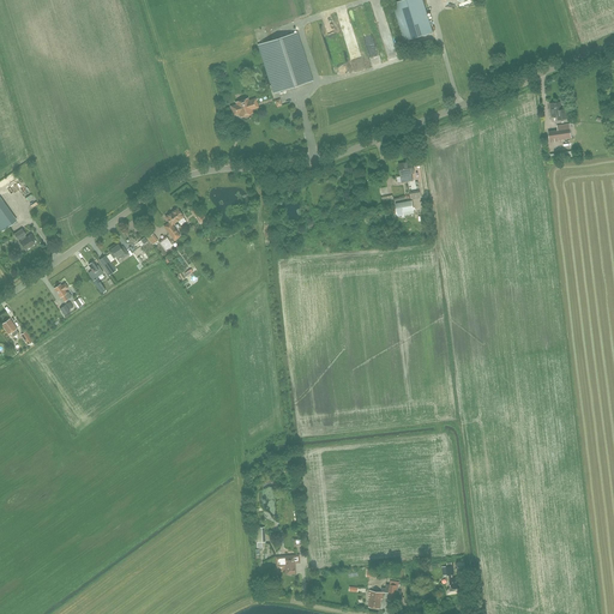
[(404,41),(433,32),(422,0),(402,0),(392,4),(404,41)]
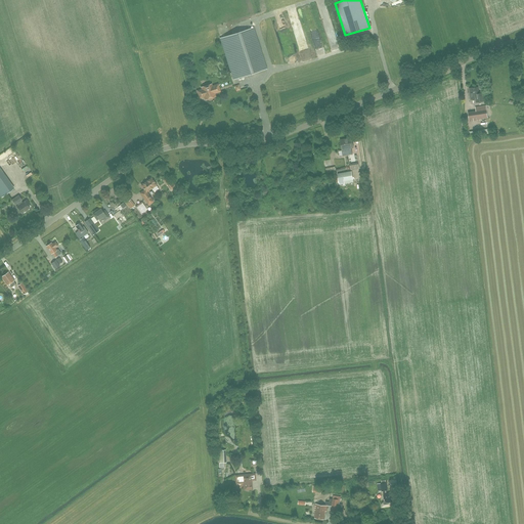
[(266,69),(254,28),(221,38),(233,79),(266,69)]
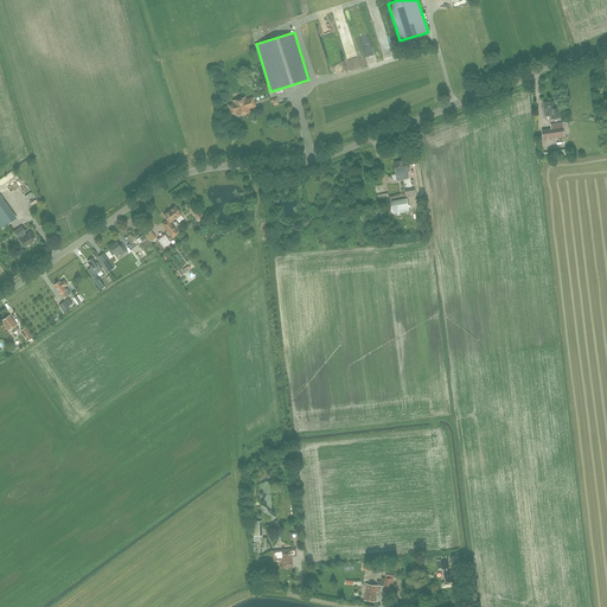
[(249,112),(248,104),(250,103),(248,98),(246,100),(246,97),(234,101),(234,103),(228,104),(231,114),(237,112),(237,115),(242,114),(242,113),(244,112),(246,113),(249,112)]
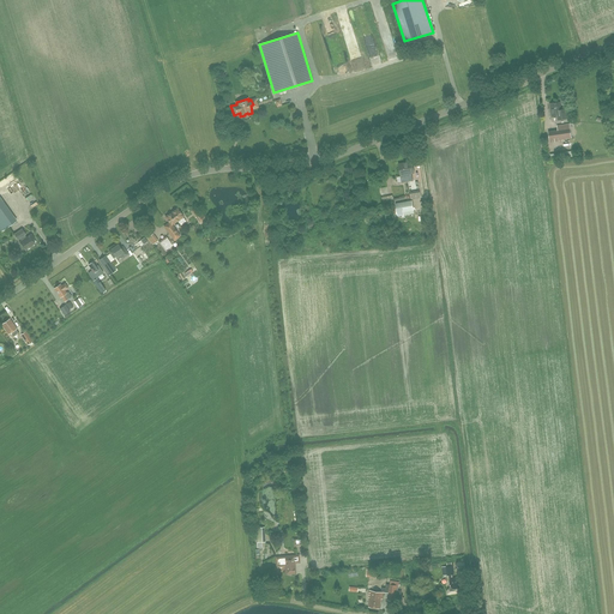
[(561,110),(560,102),(551,103),(552,116),(558,116),(558,120),(566,119),(565,109),(561,110)]
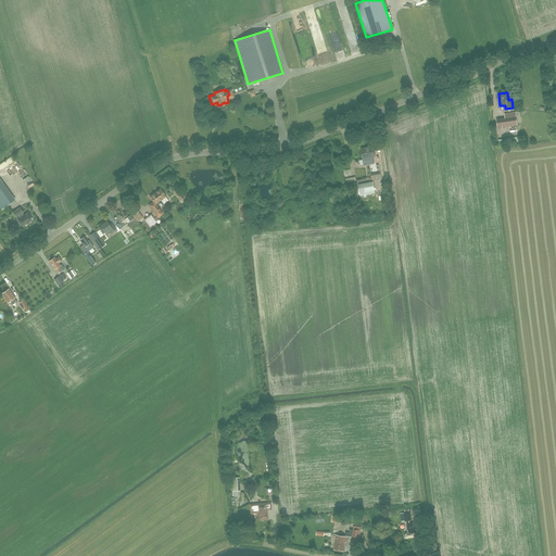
[(506,127),(518,125),(516,112),(504,114),(505,118),(496,119),(497,128),(503,127),(503,128),(506,128),(506,127)]
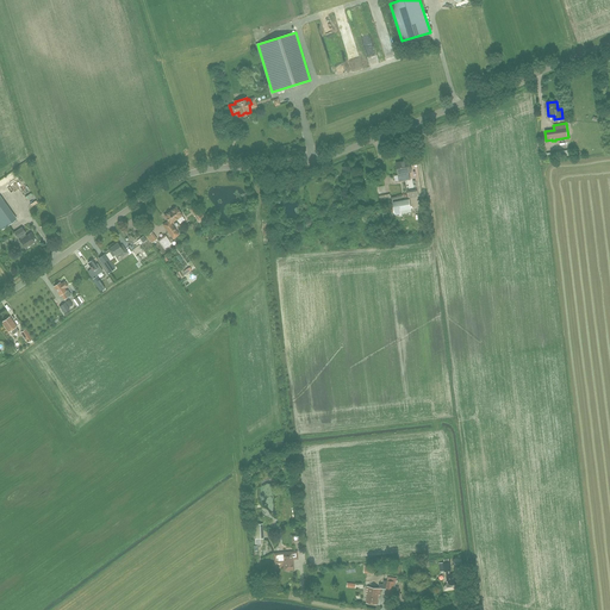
[(400,182),(410,180),(409,173),(411,172),(410,161),(396,163),(398,174),(399,174),(400,182)]
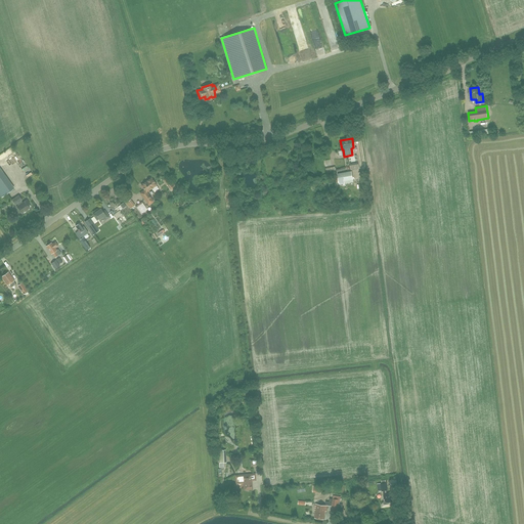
[(0,194),(2,198),(14,188),(0,168),(0,194)]
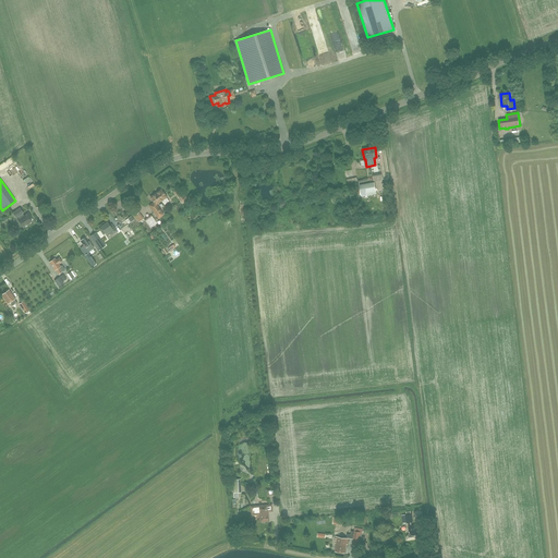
[(366,193),(366,194),(366,196),(376,194),(374,182),(360,185),(361,194),(366,193)]
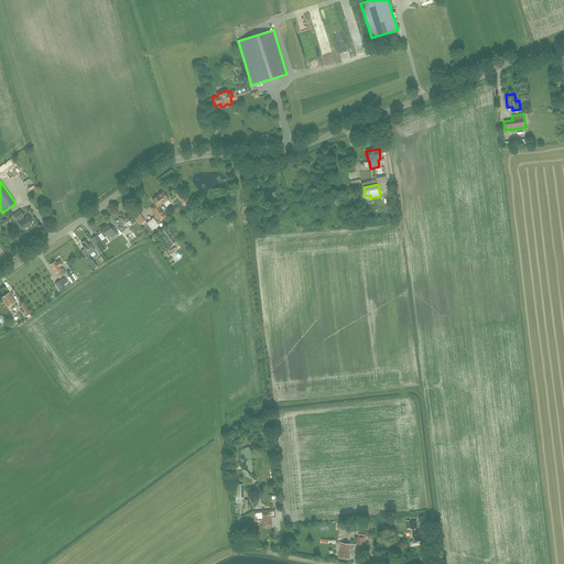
[(165,205),(170,201),(169,198),(163,191),(153,199),(156,204),(151,207),(161,220),(165,216),(159,206),(163,202),(165,205)]
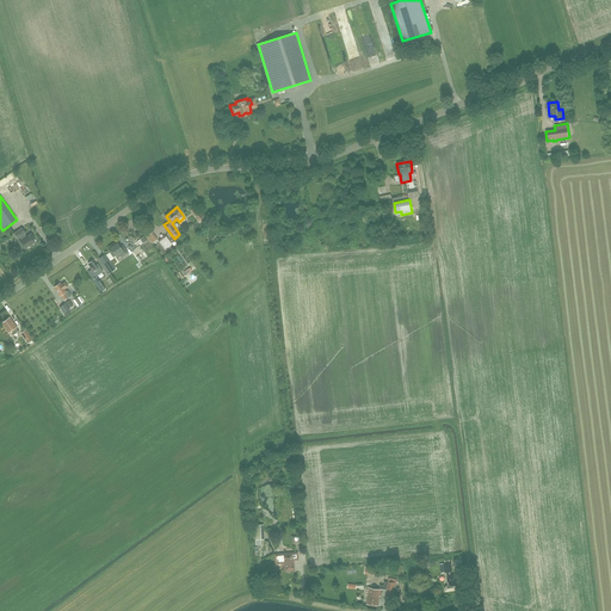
[(26,236),(25,234),(25,233),(22,228),(14,233),(18,239),(20,241),(19,241),(25,250),(35,242),(32,238),(34,236),(31,233),(26,236)]
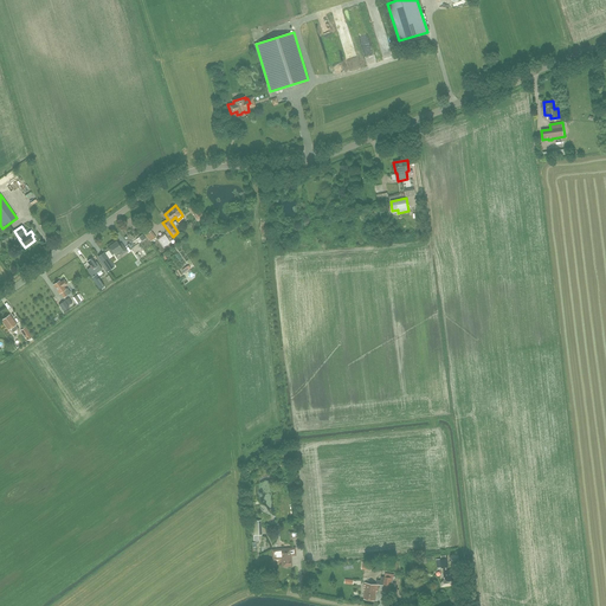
[(150,243),(156,238),(152,231),(146,236),(150,243)]
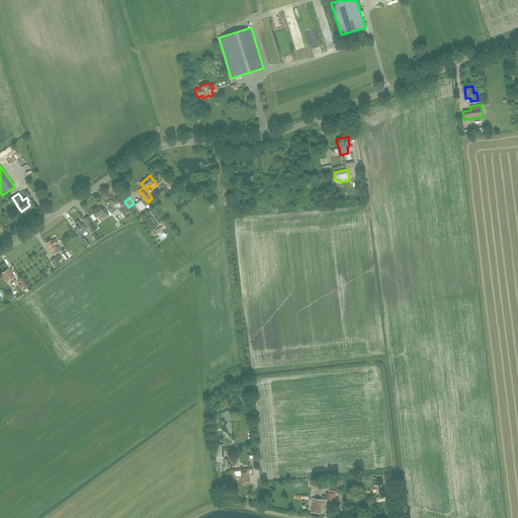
[(104,208),(102,209),(100,206),(94,210),(95,210),(93,212),(96,218),(98,216),(99,217),(102,213),(104,217),(108,214),(104,208)]
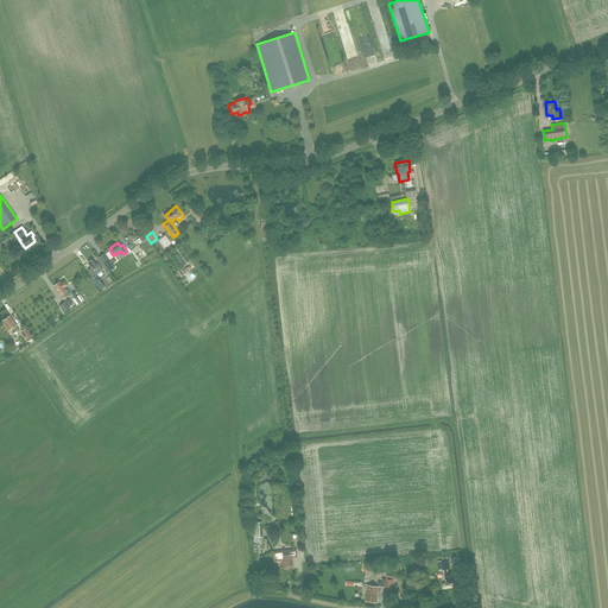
[(133,265),(141,260),(139,255),(143,253),(141,251),(128,257),(133,265)]
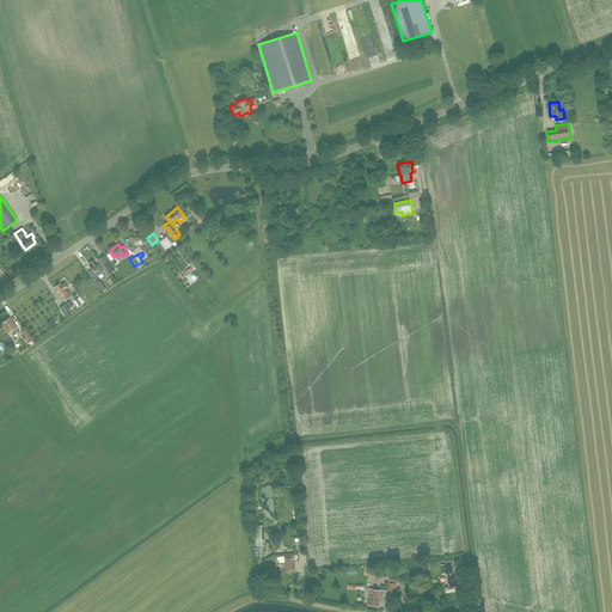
[(105,255),(99,259),(109,274),(116,269),(105,255)]
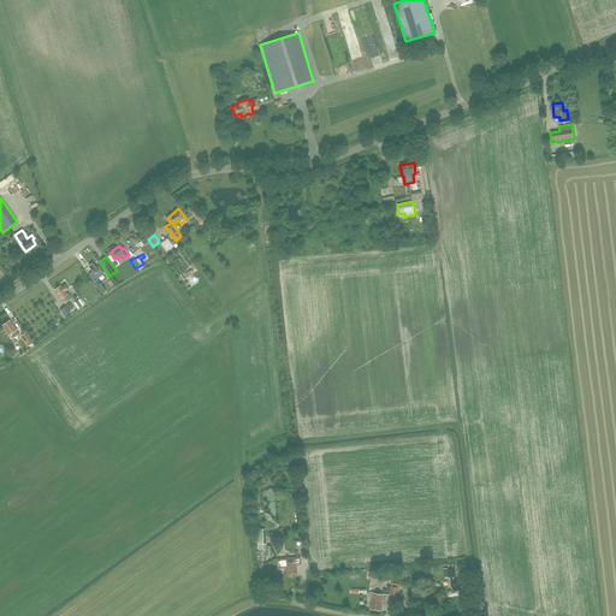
[(89,274),(94,282),(99,279),(98,278),(104,273),(99,266),(98,267),(94,262),(89,266),(93,272),(89,274)]
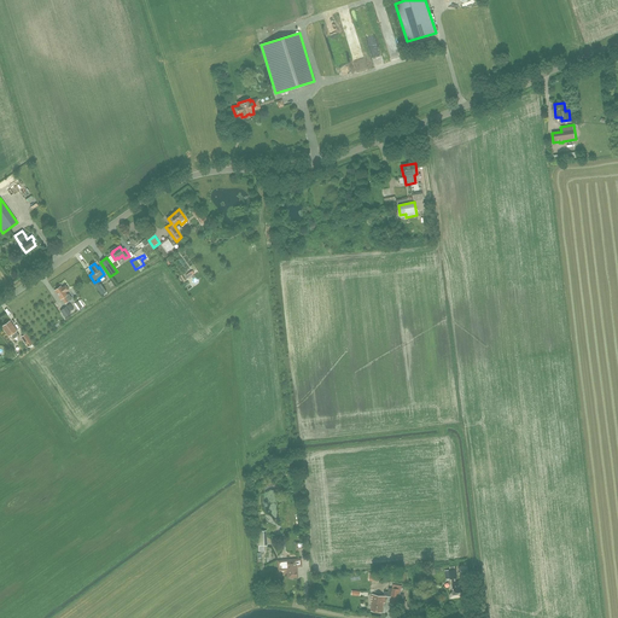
[(106,292),(99,280),(94,283),(93,284),(101,295),(106,292)]
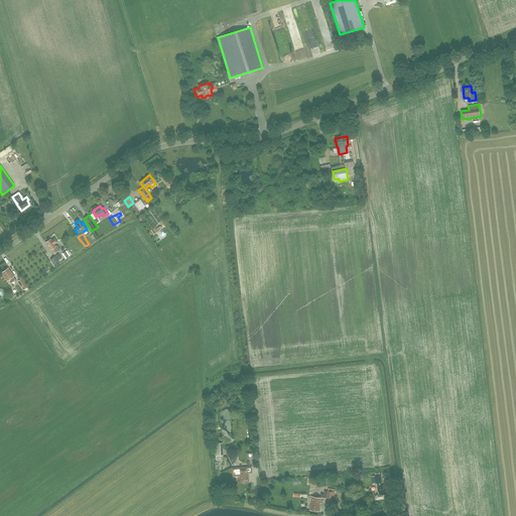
[(57,242),(54,238),(51,240),(50,239),(45,243),(50,250),(51,249),(54,254),(56,252),(54,248),(56,246),(54,244),(57,242)]
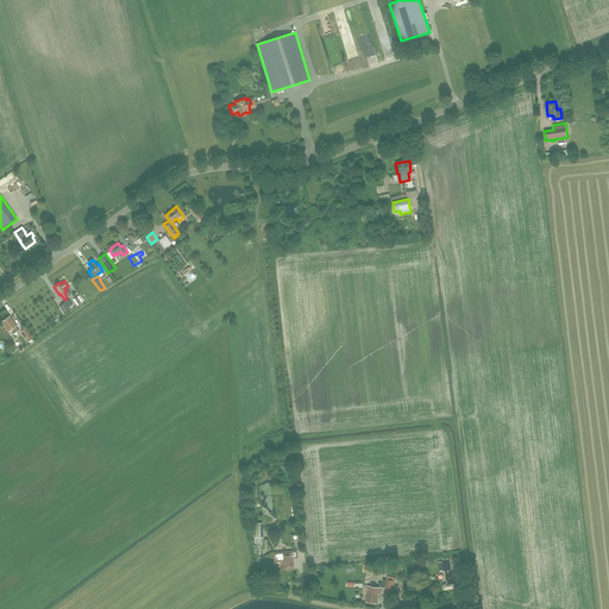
[(69,309),(64,302),(60,307),(64,313),(69,309)]
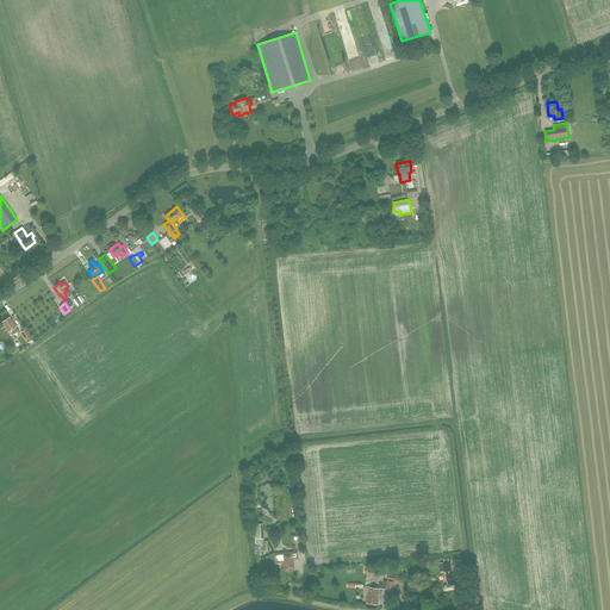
[(19,331),(17,327),(10,317),(1,323),(8,332),(11,330),(13,335),(19,331)]
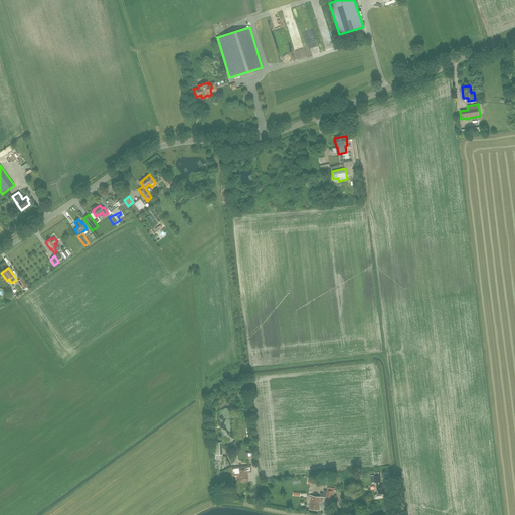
[(24,291),(28,288),(27,287),(21,278),(17,281),(23,290),(24,290),(24,291)]
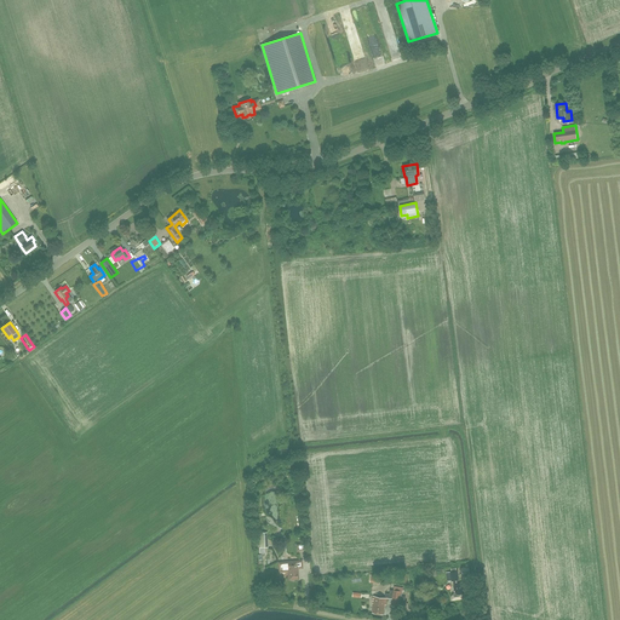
[(302,561),(287,562),(279,563),(280,573),(287,572),(288,577),(293,581),(296,579),(298,579),(297,569),(303,568),(302,561)]
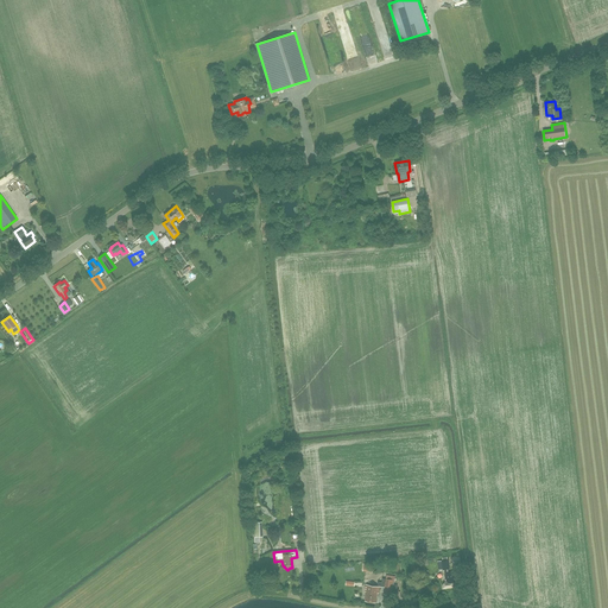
[(443,586),(443,589),(448,588),(455,587),(455,582),(454,571),(449,572),(448,569),(450,569),(449,559),(448,561),(447,557),(442,557),(443,561),(442,561),(438,562),(439,570),(443,570),(445,569),(447,581),(443,586)]
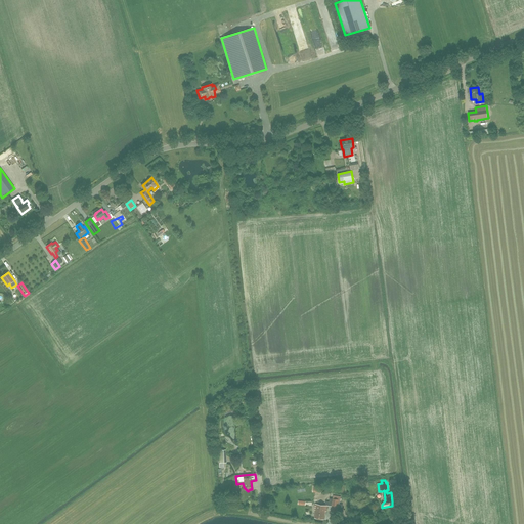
[(328,508),(331,509),(332,509),(332,510),(337,511),(339,499),(340,500),(340,496),(334,495),(333,498),(333,503),(325,501),(325,506),(315,504),(314,510),(316,510),(315,518),(323,519),(324,511),(326,512),(328,508)]
